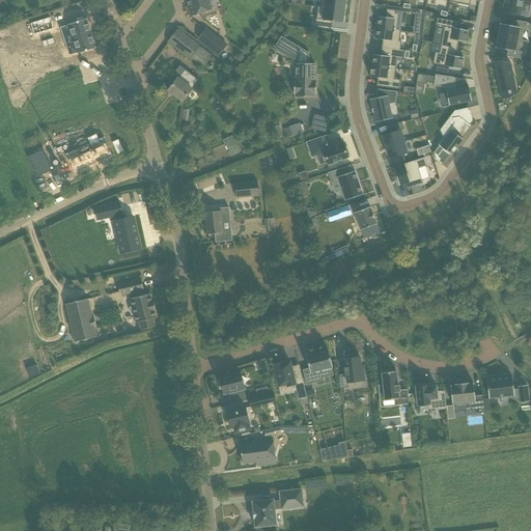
[(213,9),(208,0),(186,0),(192,17),(213,9)]
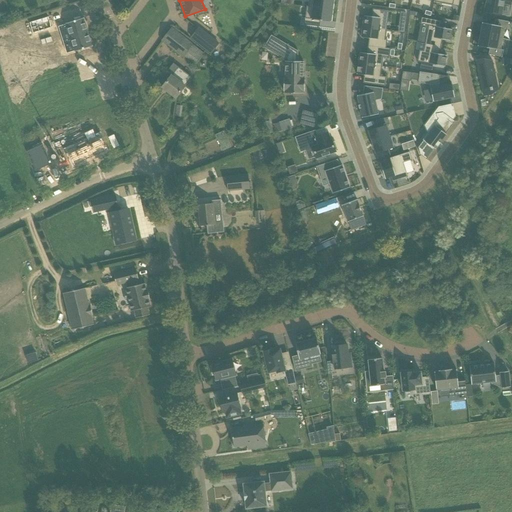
[(313,0),(312,8),(332,10),(333,0),(313,0)]
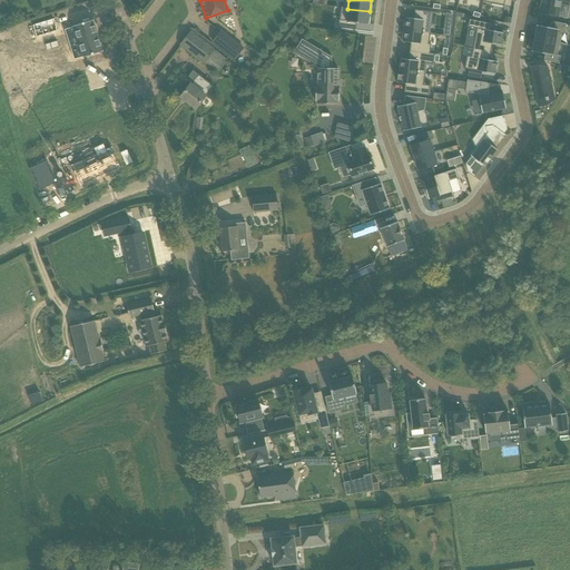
[(569,0),(541,0),(539,15),(558,18),(560,5),(569,7),(569,0)]
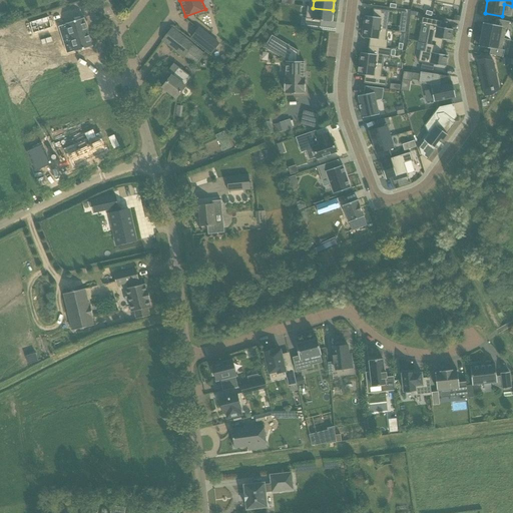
[(333,10),(313,8),(312,19),(310,19),(309,25),(321,27),(322,21),(332,22),(333,10)]
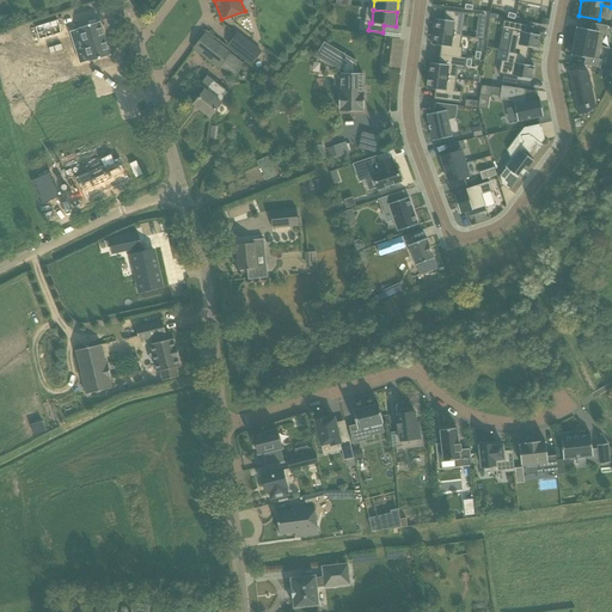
[(435,19),(434,32),(461,36),(465,13),(446,11),(445,20),(435,19)]
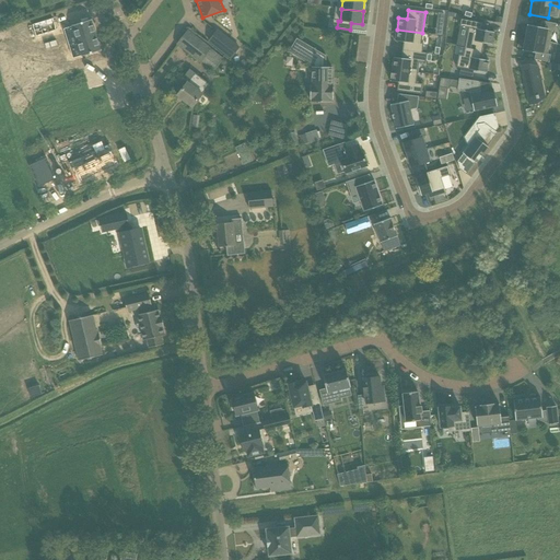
[(55,16),(35,23),(38,36),(59,30),(55,16)]
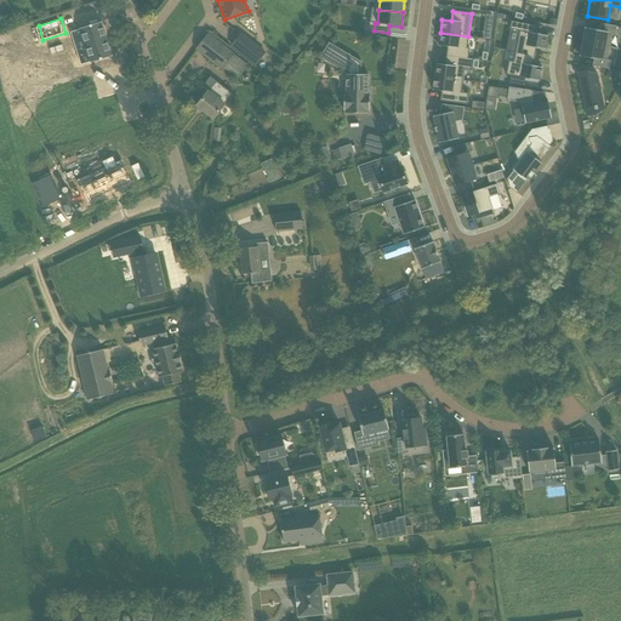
[(80,30),(74,32),(81,52),(86,51),(91,63),(112,57),(101,22),(80,29),(80,30)]
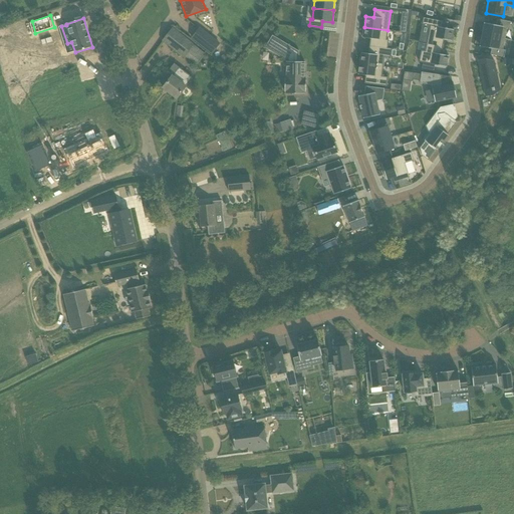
[(424,18),(422,24),(430,25),(427,44),(443,47),(444,40),(452,41),(454,30),(446,28),(448,23),(424,18)]
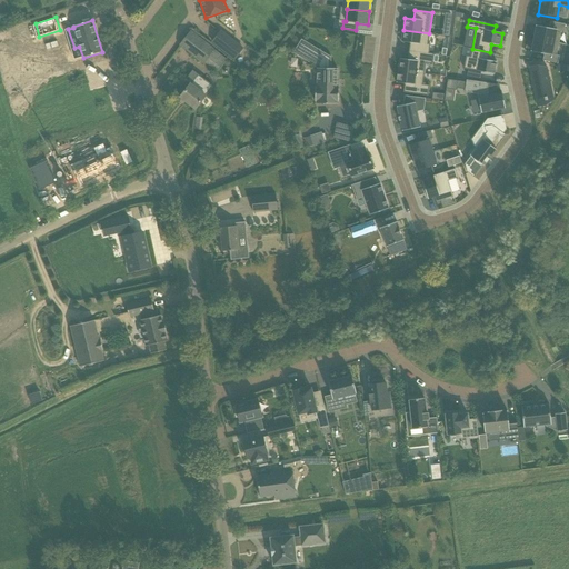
[(536,26),(533,39),(559,43),(561,31),(563,32),(566,25),(550,21),(549,28),(536,26)]
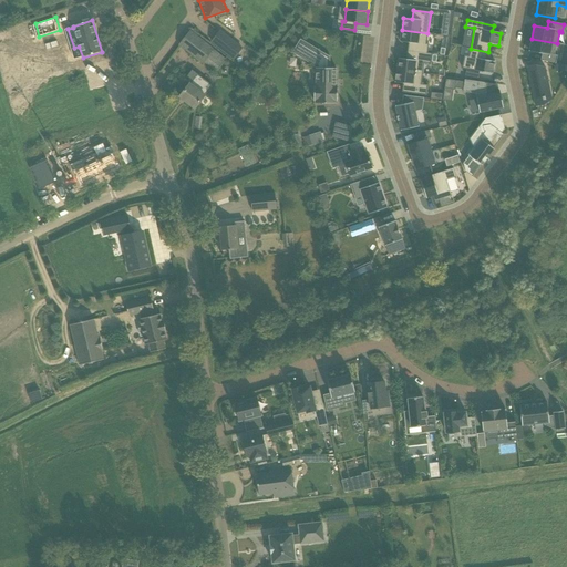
[(425,53),(428,33),(402,30),(400,42),(409,43),(408,51),(425,53)]
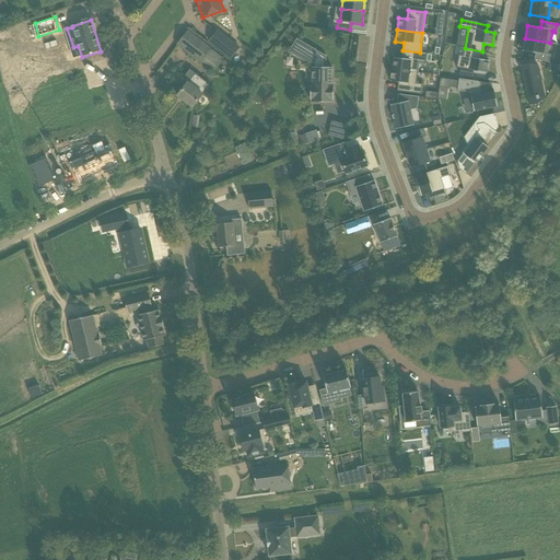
[(211,49),(197,38),(188,31),(177,45),(200,62),(211,49)]
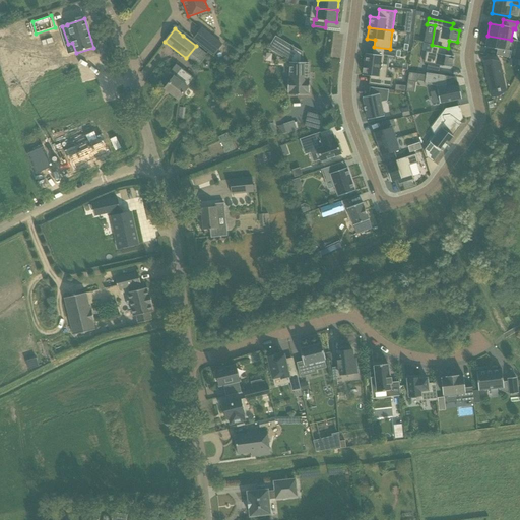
[(509,51),(511,40),(488,36),(485,47),(497,50),(496,56),(509,58),(510,58),(511,51),(509,51)]
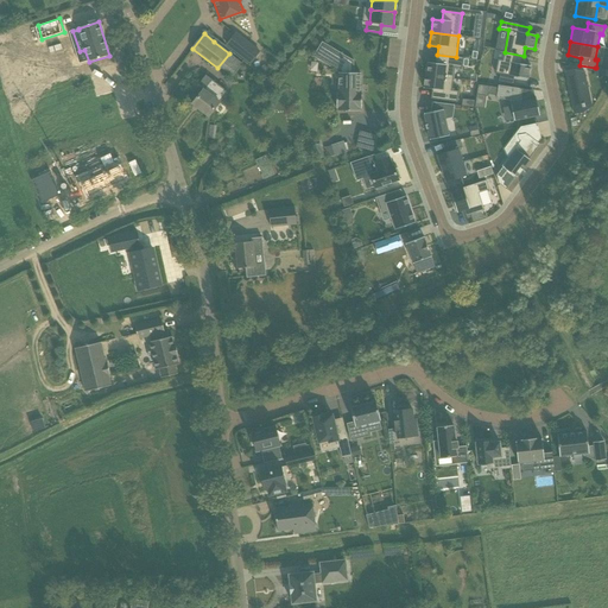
[(247,43),(239,55),(251,63),(259,52),(247,43)]
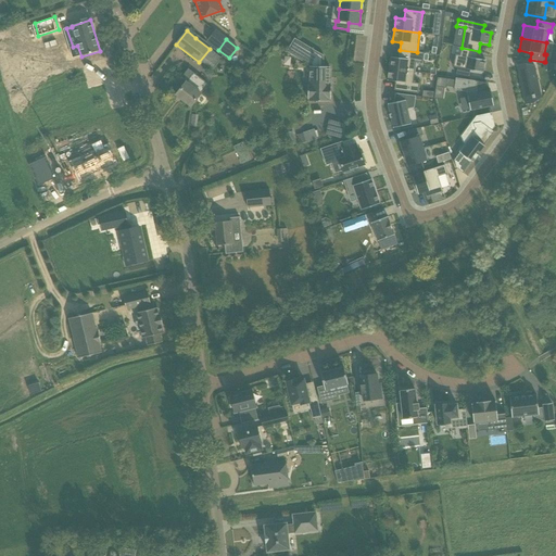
[(329,100),(330,100),(330,85),(330,67),(324,67),(324,55),(295,39),(288,51),(310,65),(310,85),(308,85),(307,99),(310,99),(310,101),(329,102),(329,100)]
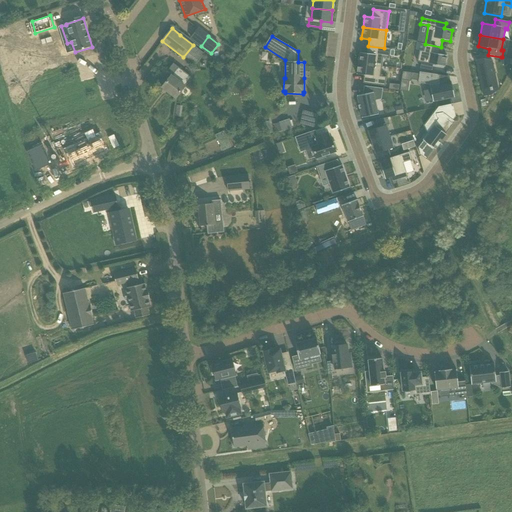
[(419,50),(417,62),(421,63),(420,68),(432,71),(433,65),(445,67),(447,56),(439,54),(441,47),(425,44),(423,51),(419,50)]
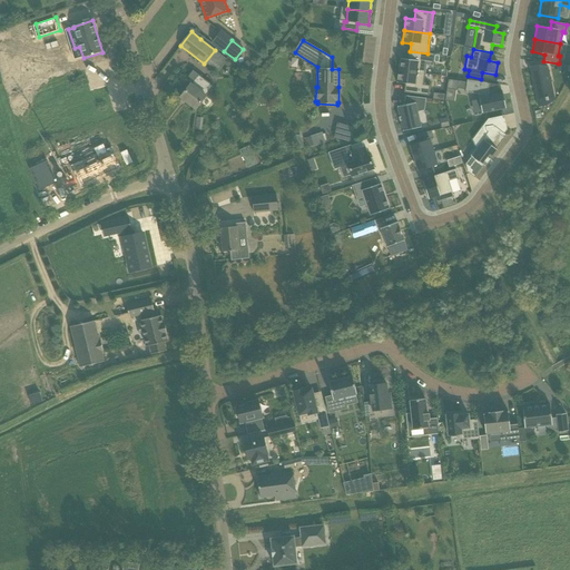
[(425,75),(428,53),(410,51),(409,60),(400,59),(399,71),(425,75)]
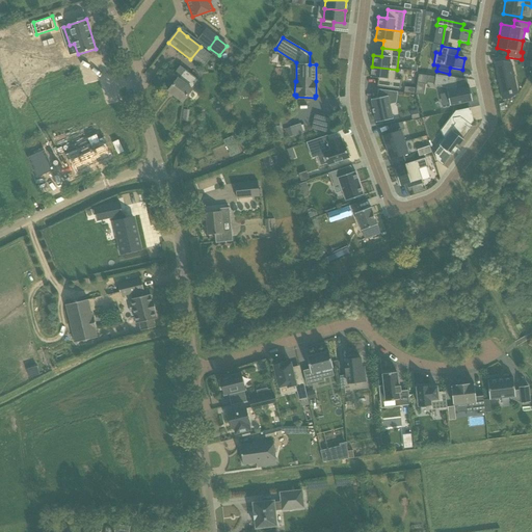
[(517,89),(511,63),(504,64),(503,61),(496,63),(495,63),(502,100),(503,100),(503,98),(511,97),(510,94),(511,94),(511,91),(517,89)]
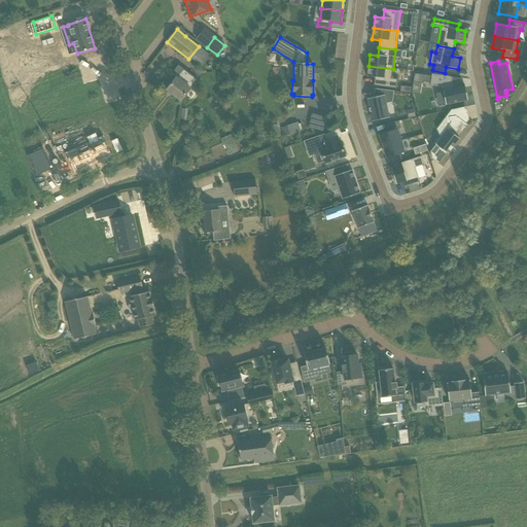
[(390,89),(393,69),(369,66),(366,77),(375,78),(374,85),(390,89)]
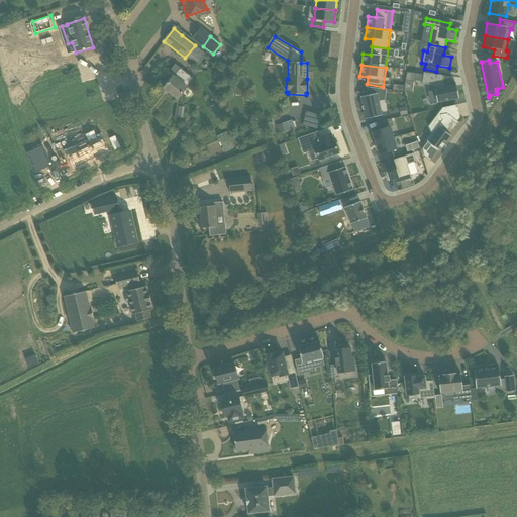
[(164,88),(178,99),(194,79),(180,68),(164,88)]
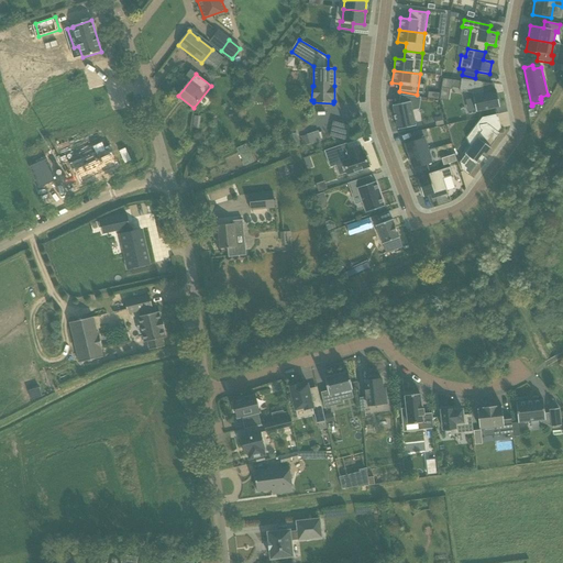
[(442,87),(451,89),(453,80),(443,79),(442,87)]
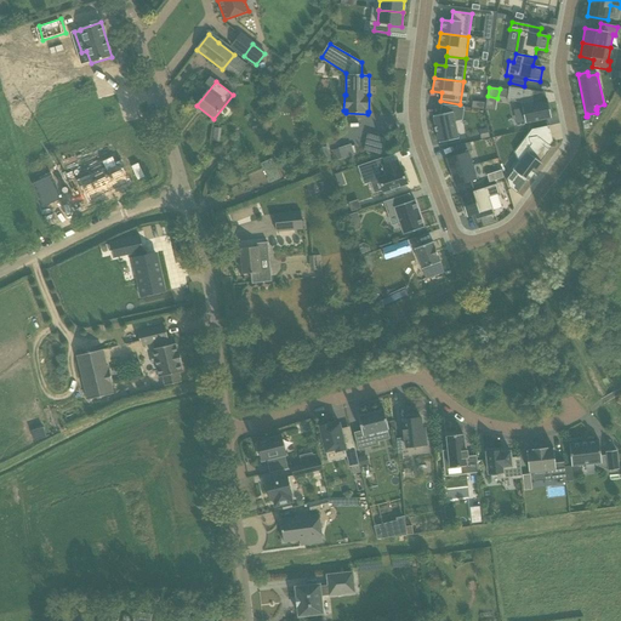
[(525,124),(551,118),(548,102),(534,104),(530,91),(510,87),(507,101),(520,103),(525,124)]
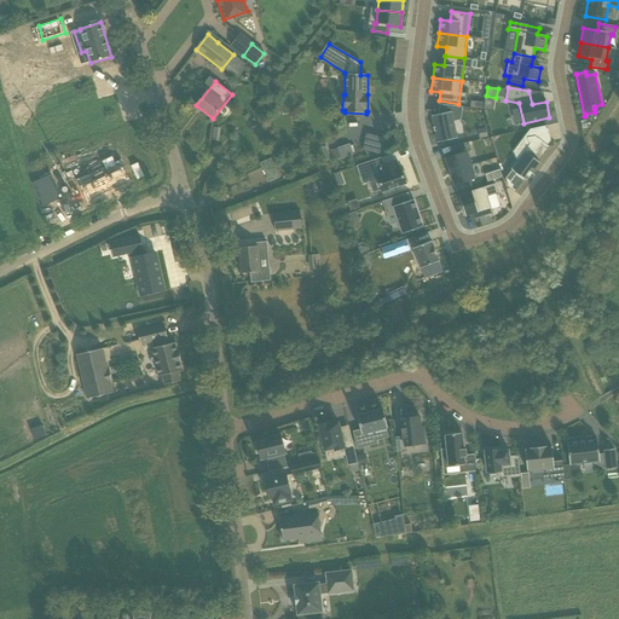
[(439,115),(432,116),(438,143),(457,139),(451,111),(452,105),(440,104),(439,115)]
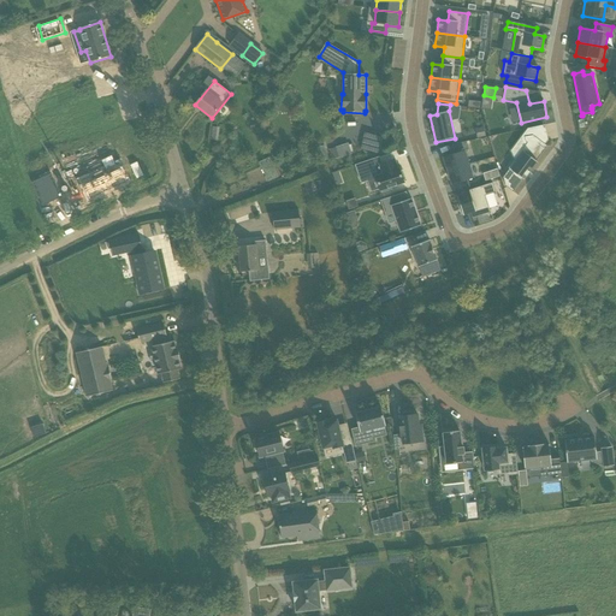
[(485,136),(484,128),(475,130),(478,137),(485,136)]
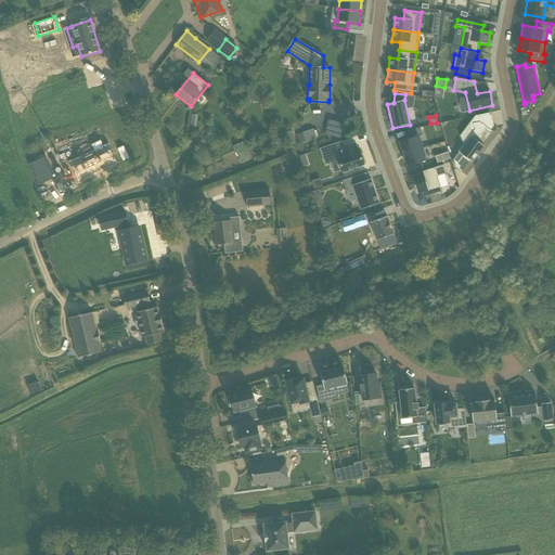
[(341,131),(340,121),(325,123),(326,132),(341,131)]
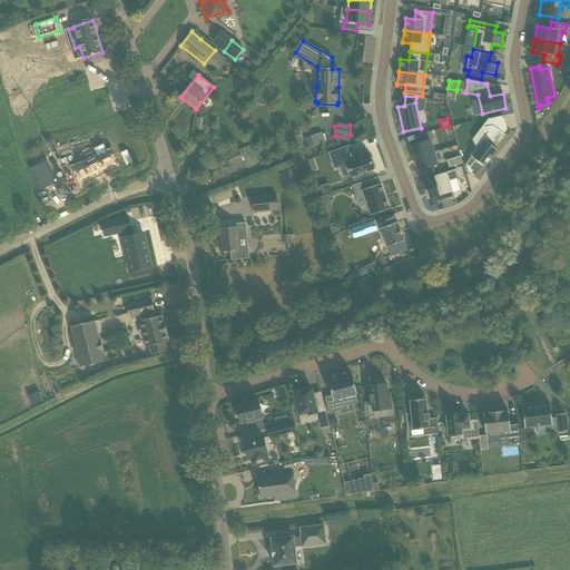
[(465,165),(468,172),(475,177),(484,165),(485,166),(487,164),(488,164),(488,163),(490,159),(491,159),(491,158),(498,149),(497,149),(507,135),(493,125),(485,126),(487,130),(488,133),(471,156),(472,156),(465,165)]
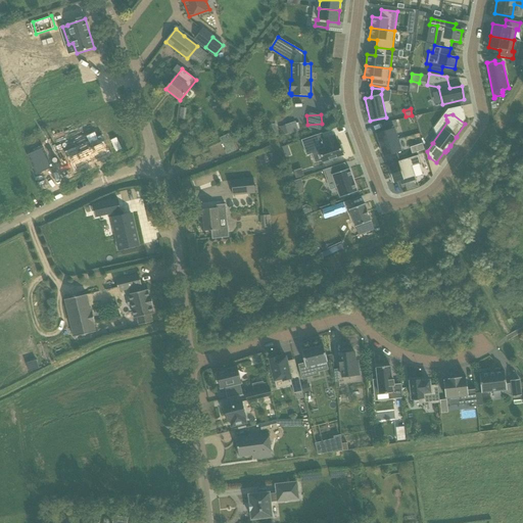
[(380,145),(397,140),(394,128),(397,127),(395,121),(383,123),(385,131),(376,134),(380,145)]
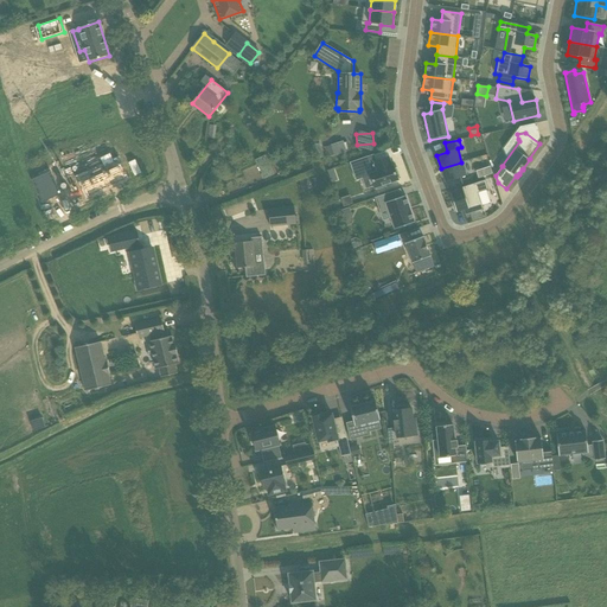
[(343,141),(332,145),(336,155),(346,152),(343,141)]
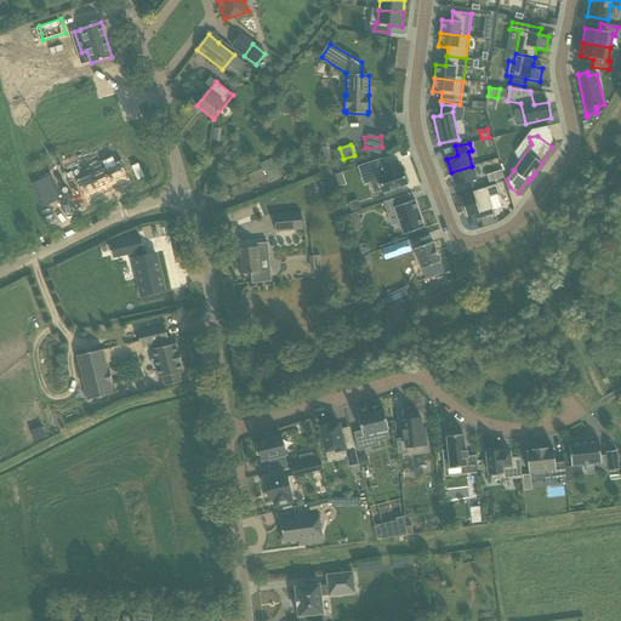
[(107,171),(81,182),(90,201),(129,183),(120,165),(117,166),(113,157),(102,161),(107,171)]
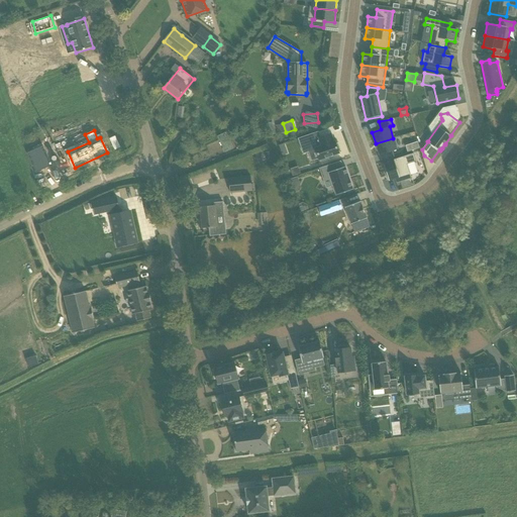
[(329,157),(338,153),(337,151),(339,150),(337,143),(335,144),(334,142),(333,142),(331,134),(320,138),(318,131),(298,138),(303,153),(315,149),(319,161),(319,160),(320,162),(330,159),(329,157)]
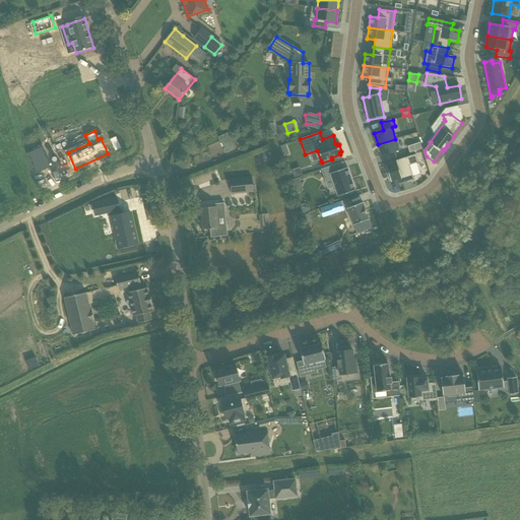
[(395,139),(378,144),(381,156),(391,153),(393,159),(405,155),(403,149),(399,150),(395,139)]
